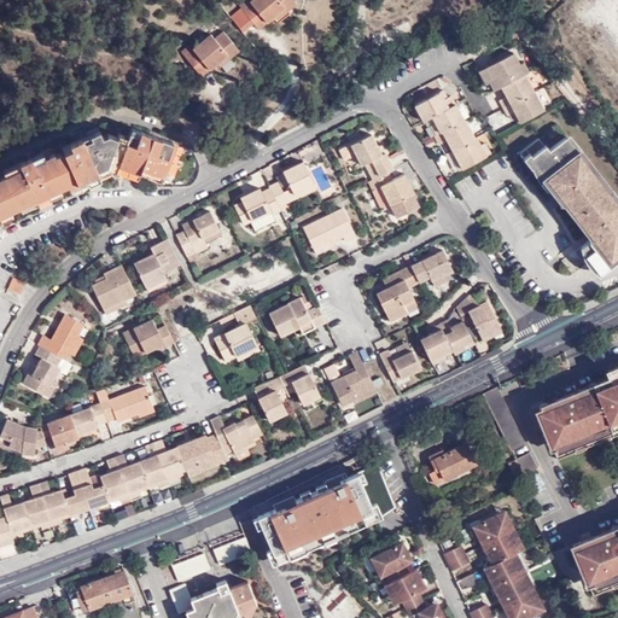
[(252,0),(254,0),(252,0),(246,0),(239,6),(255,23),(270,10),(274,15),(286,6),(284,4),(287,0),(252,0)]
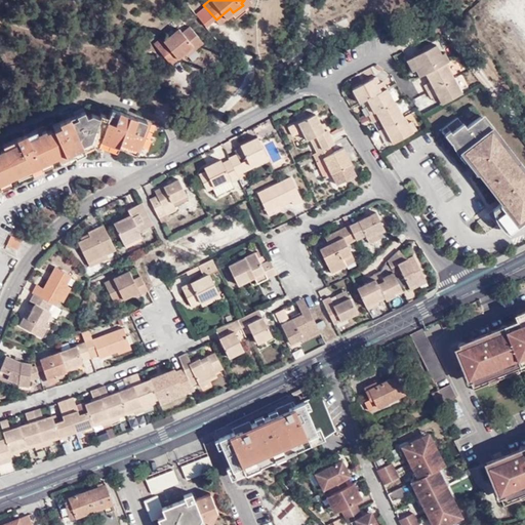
[(252,2),(250,0),(244,0),(241,3),(243,5),(233,12),(236,16),(252,2)]
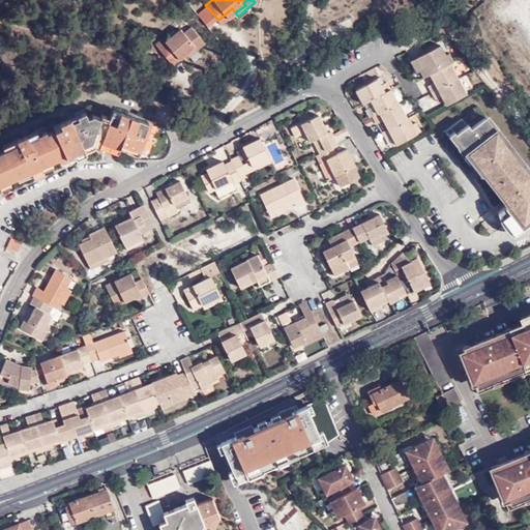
[(232,8),(218,20),(223,25),(235,12),(232,8)]
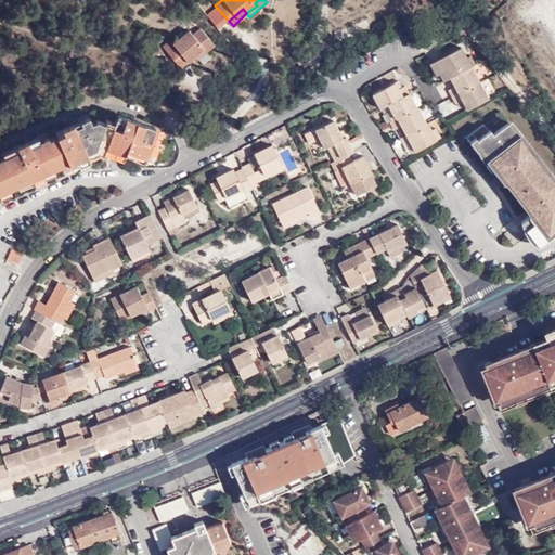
[(173,38),(164,47),(178,64),(192,51),(196,56),(206,48),(205,47),(213,39),(203,28),(196,34),(193,29),(178,42),(173,38)]
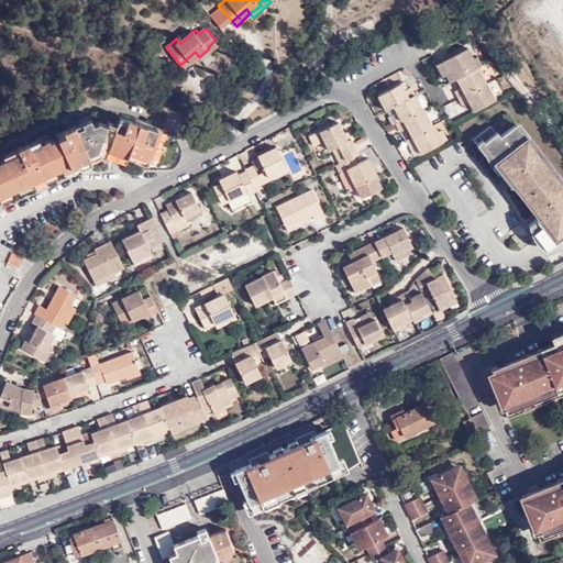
[(209,48),(199,57),(202,61),(220,46),(216,40),(208,47),(209,48)]
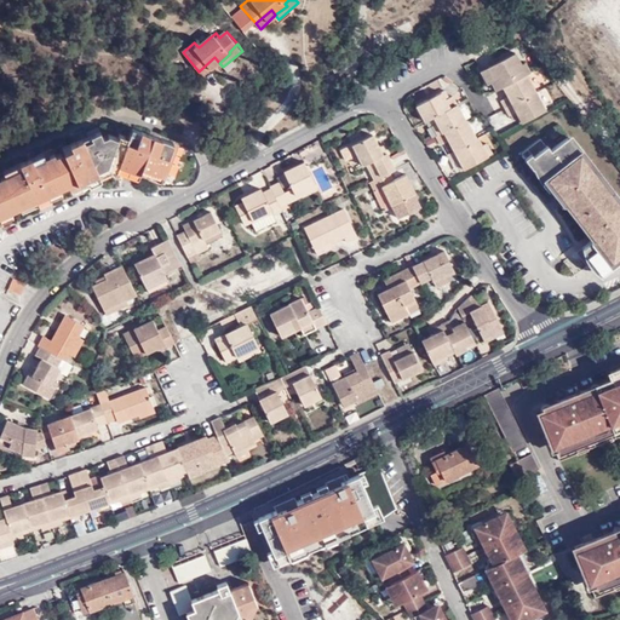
[(504,87),(527,74),(529,73),(523,63),(521,65),(515,53),(480,72),(486,84),(489,81),(494,92),(504,87)]
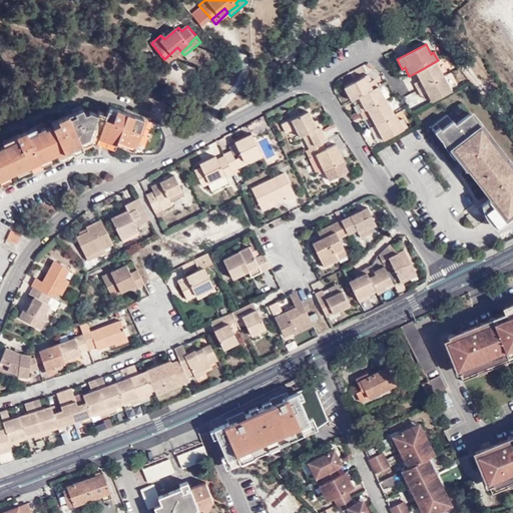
[(177,47),(164,59),(168,63),(181,52),(177,47)]
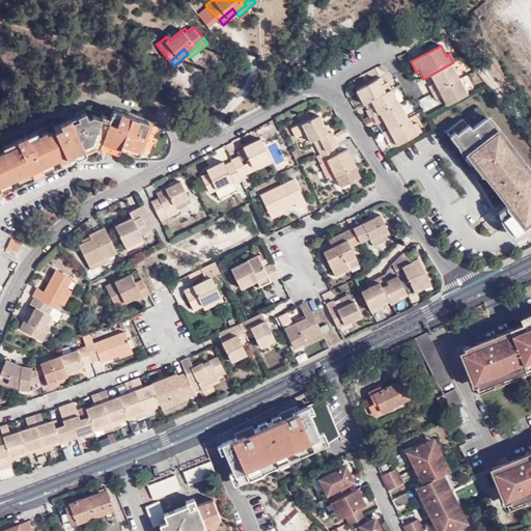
[(446,105),(468,94),(451,63),(431,75),(436,84),(429,87),(436,100),(442,96),(446,105)]
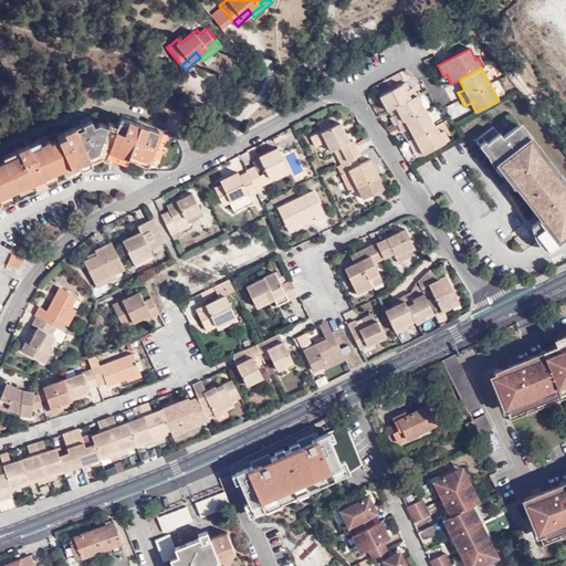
[(398,124),(423,111),(412,88),(409,90),(405,82),(379,95),(386,109),(389,108),(395,106),(398,113),(394,115),(398,124)]
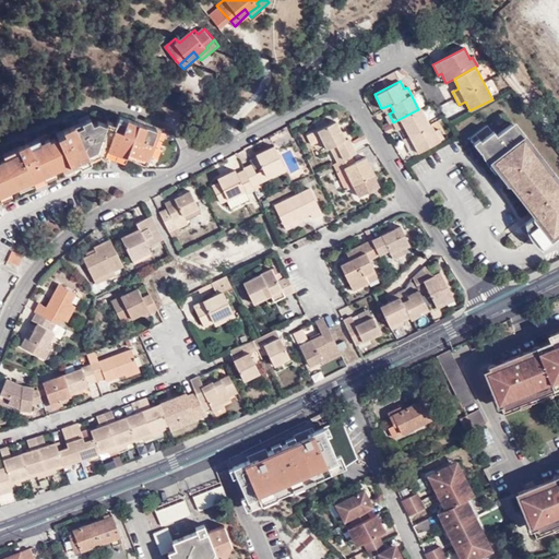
[(411,144),(416,153),(440,141),(430,127),(428,127),(418,109),(393,122),(390,123),(395,131),(402,127),(407,135),(402,140),(406,147),(411,144)]
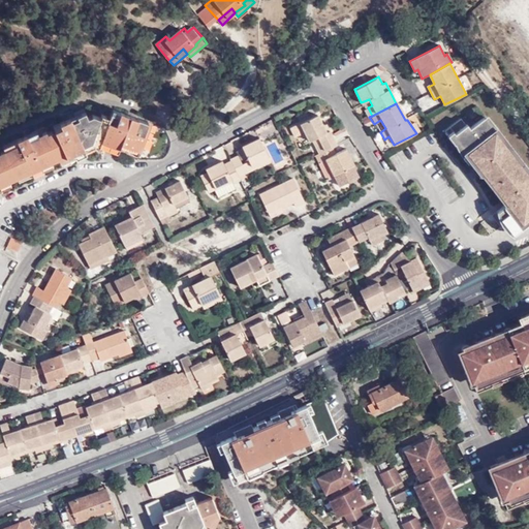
[(63,118),(65,122),(61,124),(62,128),(54,131),(47,135),(45,132),(32,138),(30,134),(27,129),(20,133),(22,137),(16,141),(18,144),(3,151),(0,152),(0,183),(8,180),(14,177),(29,170),(27,165),(36,162),(38,166),(50,161),(57,158),(57,159),(71,153),(70,149),(80,145),(81,147),(90,143),(99,146),(100,142),(110,145),(112,139),(138,150),(148,124),(138,121),(139,118),(128,114),(127,116),(120,114),(118,118),(110,115),(109,119),(101,116),(100,119),(93,116),(87,119),(85,113),(73,118),(72,114),(63,118)]
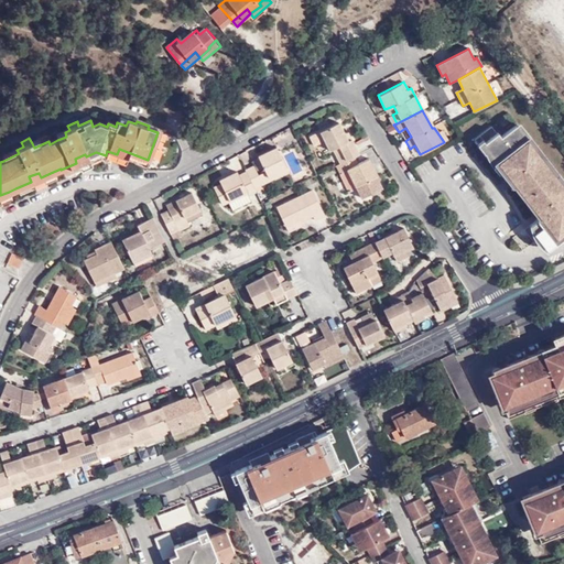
[(354,156),(360,153),(351,138),(347,140),(344,132),(338,121),(316,132),(322,142),(325,141),(329,150),(332,149),(339,163),(354,156)]
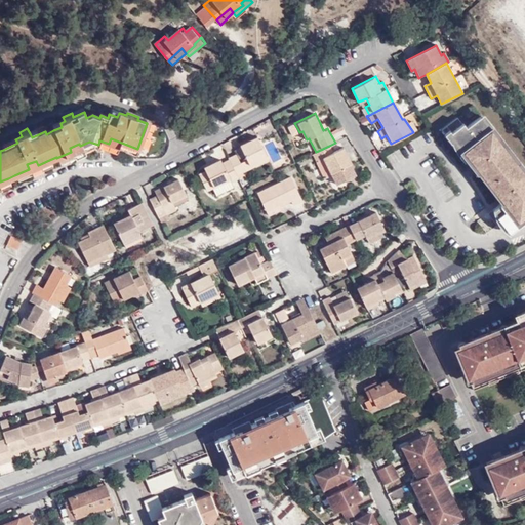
[(494,217),(499,224),(500,223),(506,229),(524,213),(524,174),(479,117),(465,126),(463,124),(450,133),(474,165),(482,159),(486,164),(482,168),(501,194),(495,199),(498,203),(497,205),(501,210),(494,217)]
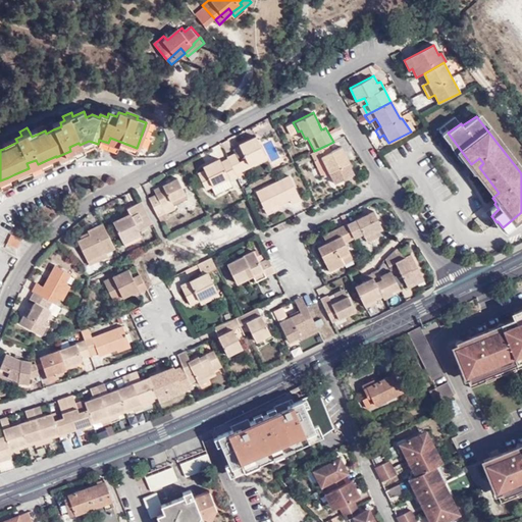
[(448,133),(461,123),(455,117),(442,125),(448,133)]
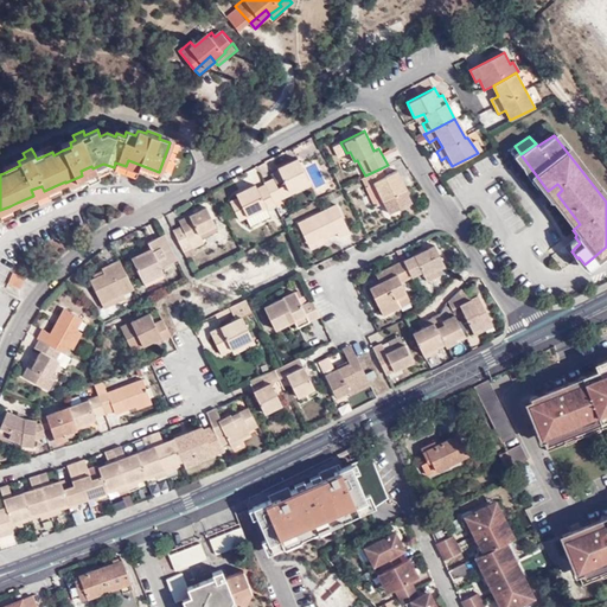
[(548,191),(521,154),(515,146),(509,149),(547,202),(549,199),(557,195),(562,190),(557,184),(548,191)]
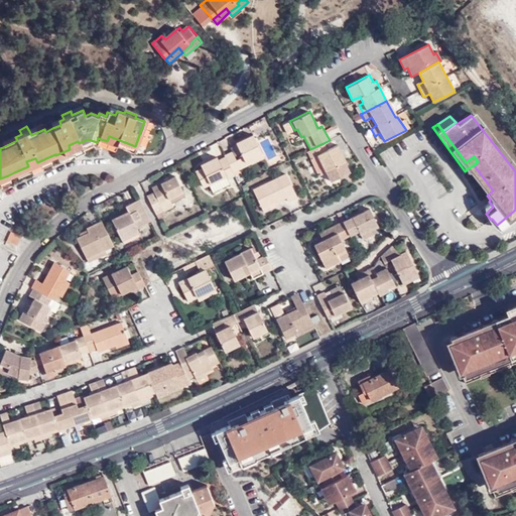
[(31,135),(44,129),(42,125),(29,131),(31,135)]
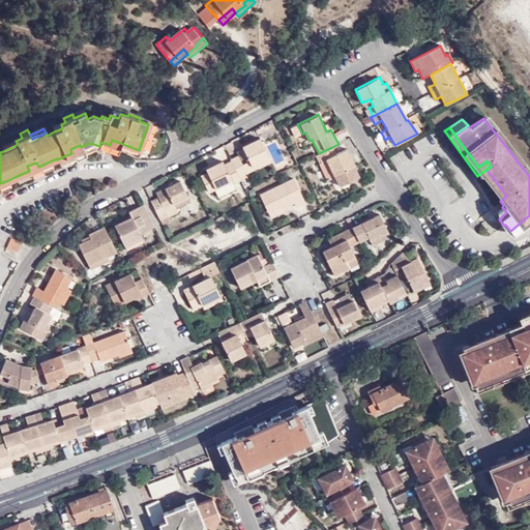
[(243,145),(251,159),(254,166),(270,157),(260,138),(243,145)]
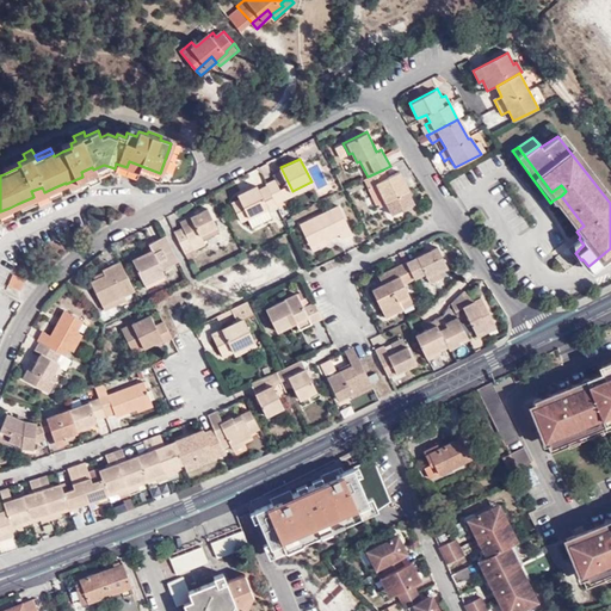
[(116,164),(115,168),(136,176),(137,171),(159,179),(160,173),(129,161),(127,167),(116,164)]
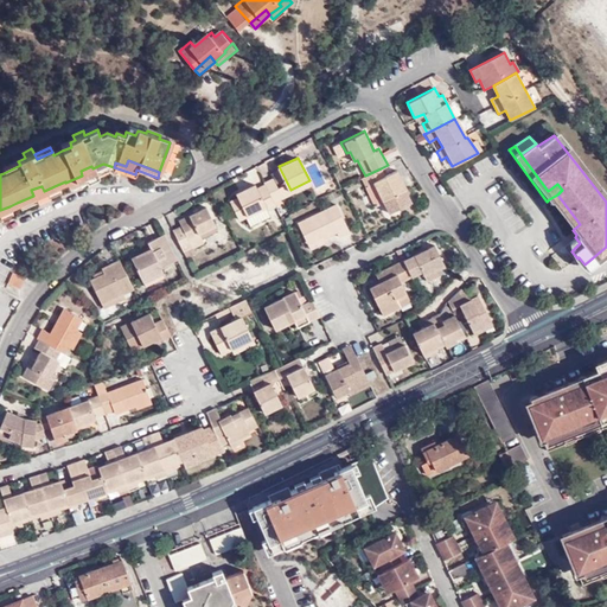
[(20,165),(18,161),(1,168),(4,173),(20,165)]
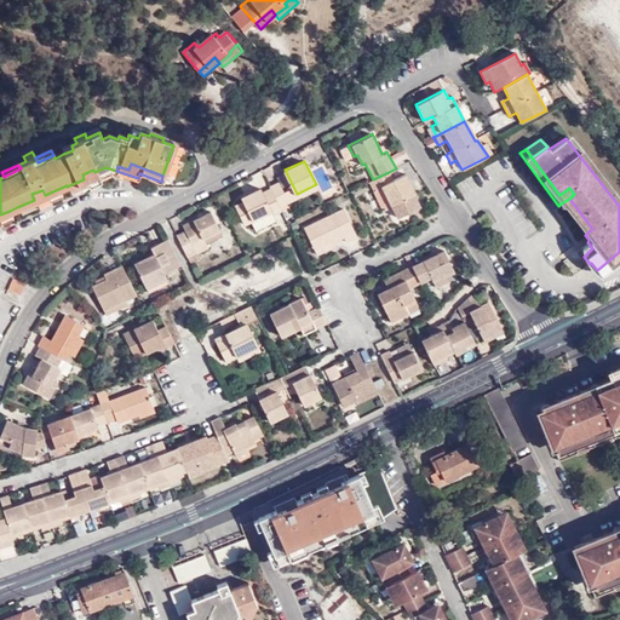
[(67,187),(69,190),(85,185),(90,184),(99,179),(98,178),(109,173),(115,176),(116,171),(105,167),(95,172),(93,170),(82,174),(84,179),(67,187)]
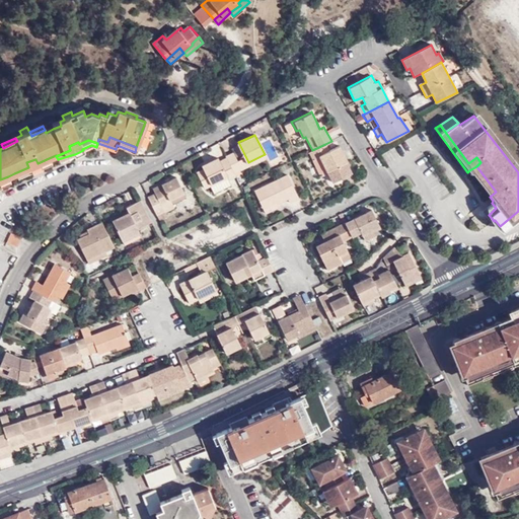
[(312,150),(310,151),(318,165),(323,163),(319,154),(328,150),(325,144),(312,150)]
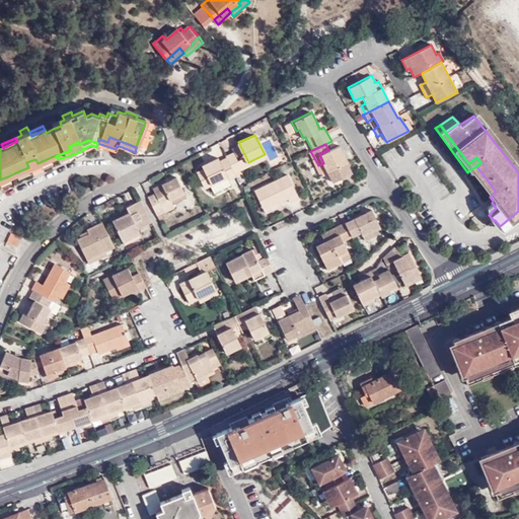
[(339,145),(328,150),(319,154),(323,163),(332,181),(351,172),(345,161),(347,160),(339,145)]
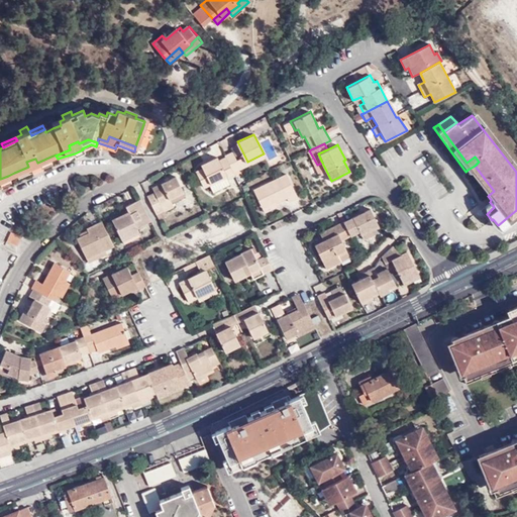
[(232,150),(225,154),(226,157),(233,172),(241,168),(237,160),(232,150)]
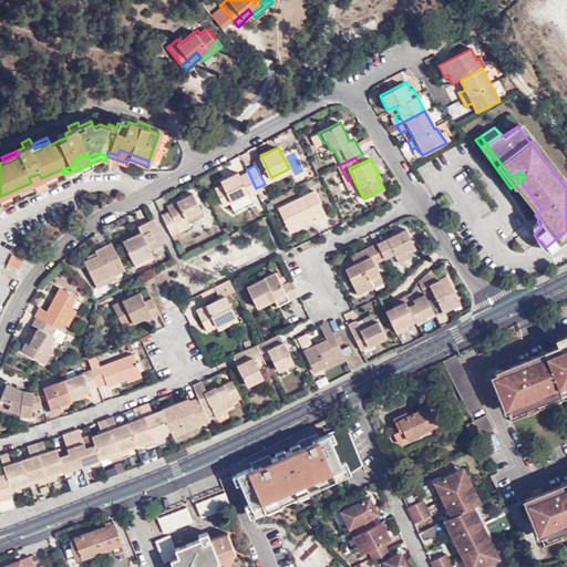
[(268,171),(260,175),(265,184),(290,172),(289,168),(271,177),(268,171)]
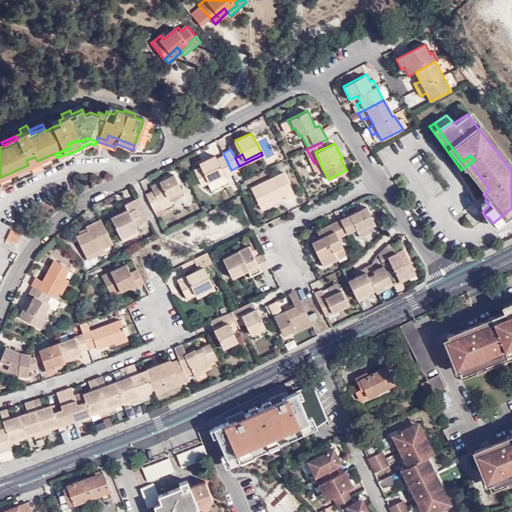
[(231,170),(224,155),(216,158),(214,154),(199,162),(201,165),(194,169),(202,185),(207,183),(207,182),(224,174),(226,177),(233,174),(231,170)]
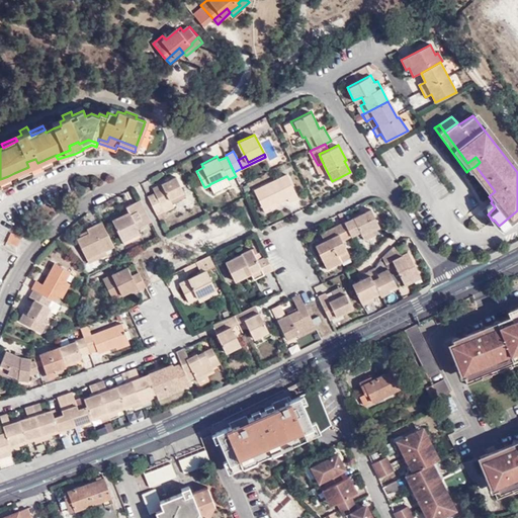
[(28,167),(14,173),(16,177),(51,162),(49,158),(37,163),(35,159),(26,162),(28,167)]
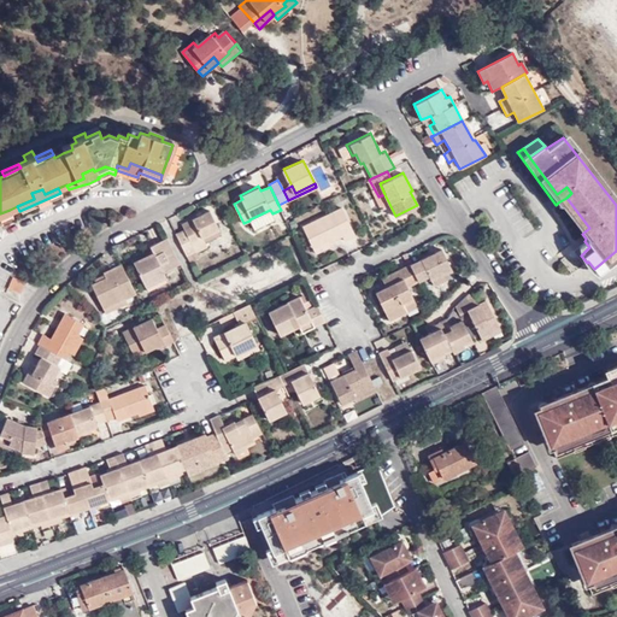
[(558,203),(582,234),(589,228),(566,198),(558,203)]
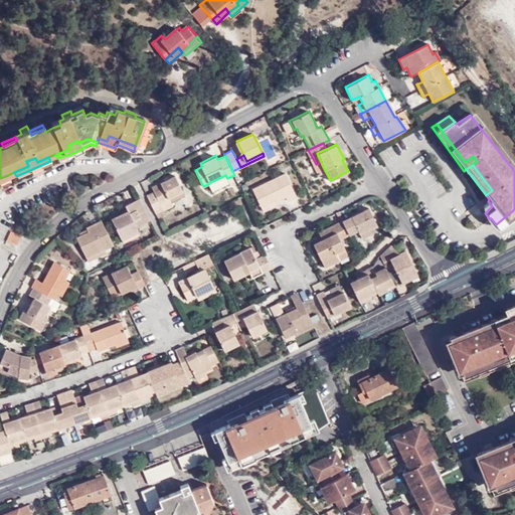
[(252,188),(262,207),(275,201),(285,196),(288,201),(297,196),(285,173),(252,188)]
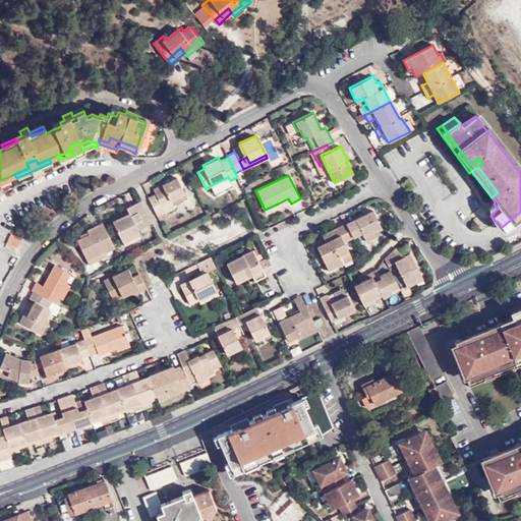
[(157,194),(150,197),(161,221),(169,217),(165,208),(163,205),(186,193),(178,177),(154,189),(157,194)]
